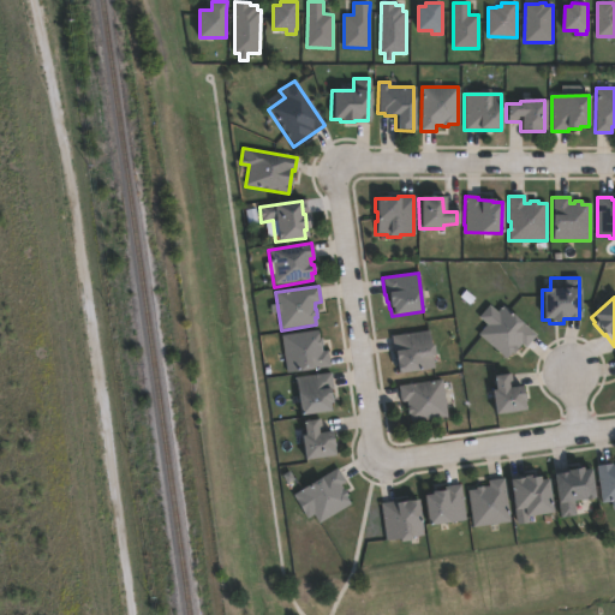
[(536,335),(525,348),(520,344),(507,360),(478,335),(502,306),(536,335)]
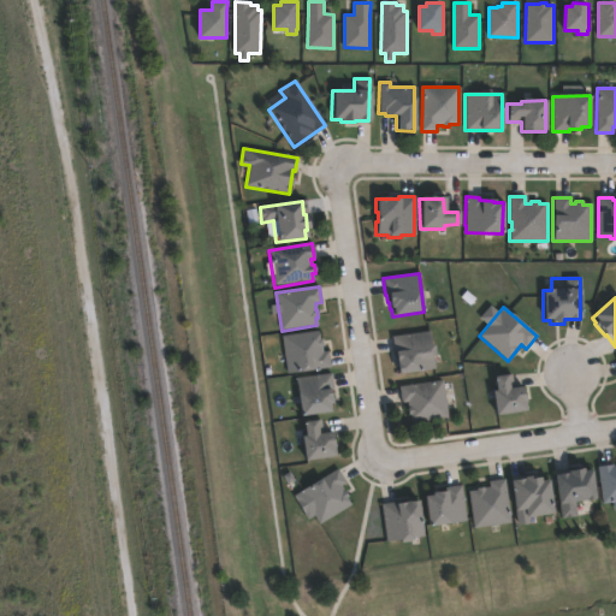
[(428,331),(431,347),(434,347),(437,356),(431,357),(432,369),(396,375),(391,337),(428,331)]
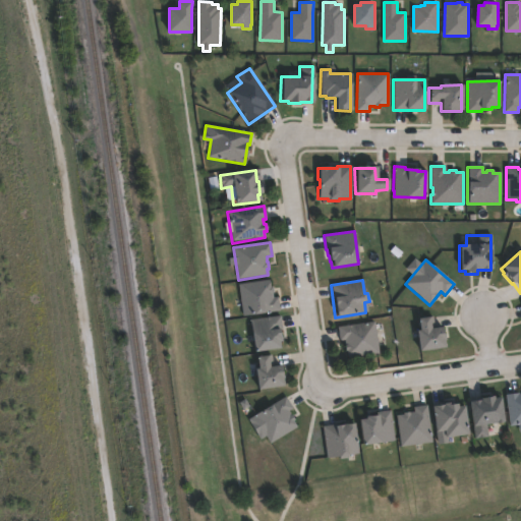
[(269,281),(270,287),(272,287),(273,294),(272,294),(272,298),(277,297),(279,312),(242,317),(238,285),(269,281)]
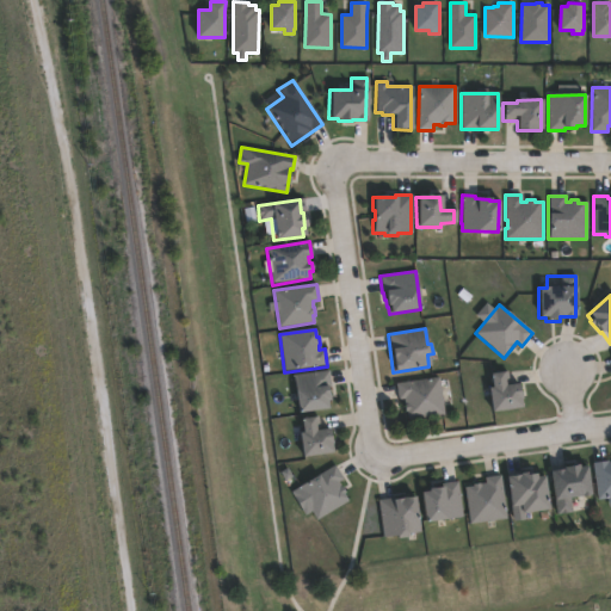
[(326,409),(298,414),(292,376),(328,371),(331,387),(326,388),(327,402),(325,402),(326,409)]
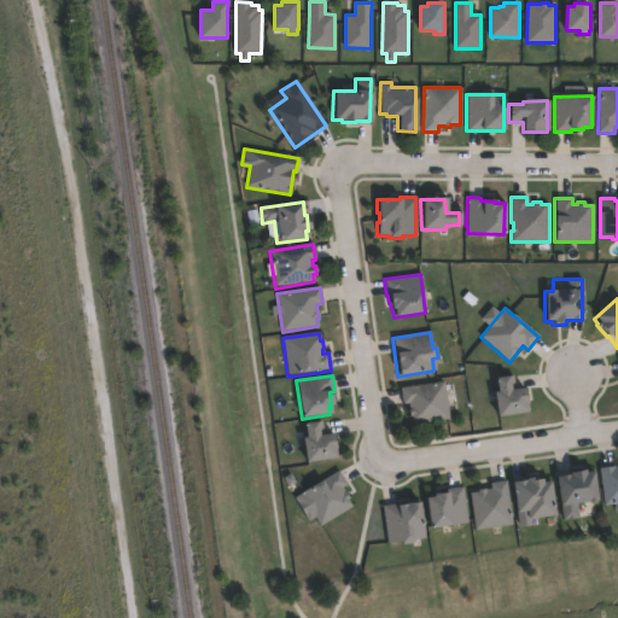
[(513,378),(514,390),(525,389),(528,406),(525,406),(526,415),(495,419),(491,395),(496,395),(494,380),(513,378)]
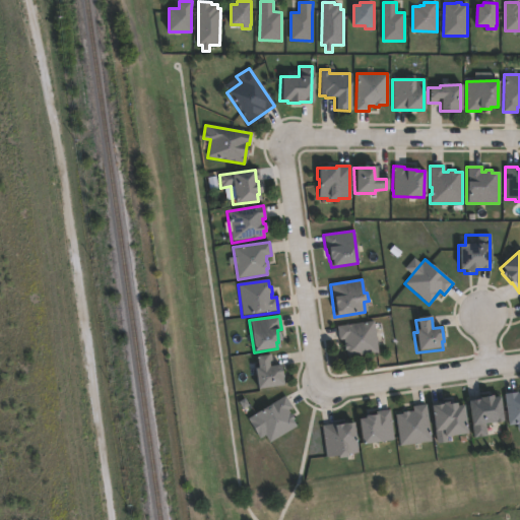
[(374,322),(378,353),(346,359),(345,351),(343,351),(342,344),(344,344),(343,340),(339,340),(337,327),(374,322)]
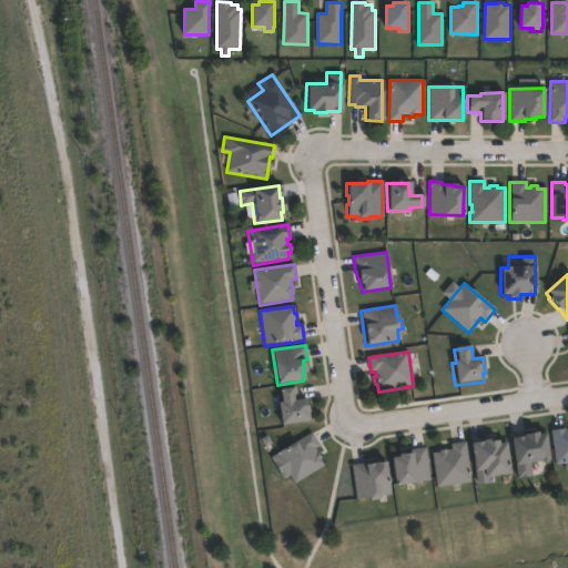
[(295,388),(296,401),(305,399),(306,415),(306,423),(285,425),(286,425),(279,426),(277,411),(274,411),(272,397),(279,396),(277,391),(290,389),(290,388),(295,388)]
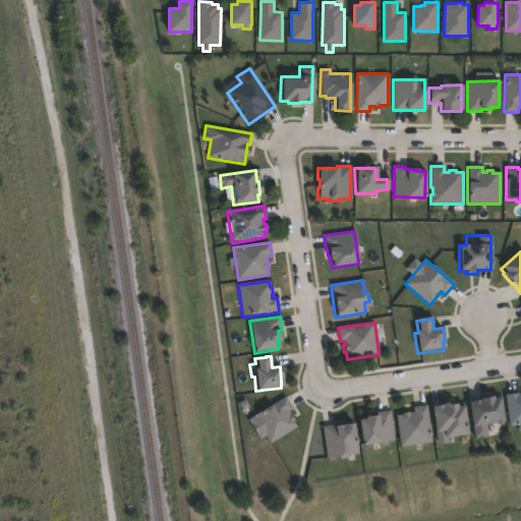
[(520,423),(508,425),(504,393),(518,391),(518,393),(520,393),(520,423)]
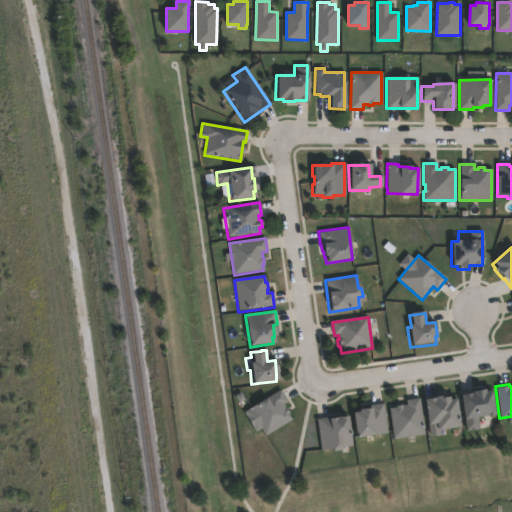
[(484,387),(484,389),(490,388),(494,412),(477,415),(479,428),(467,430),(465,417),(464,418),(460,392),(471,391),(471,389),(484,387)]
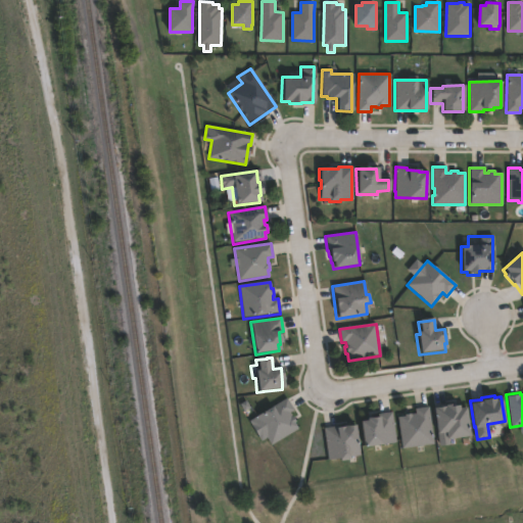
[(297,429),(282,438),(281,438),(272,443),(267,436),(260,440),(249,422),(286,398),(293,411),(289,413),(295,422),(293,423),(297,429)]
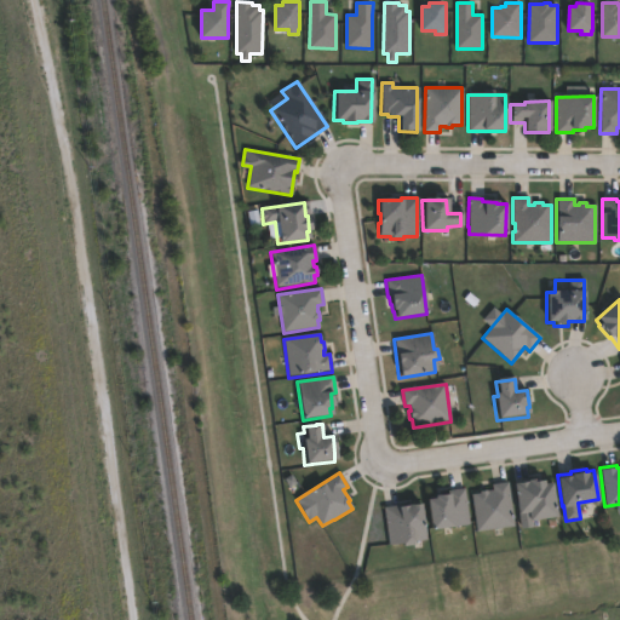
[(532,476),(533,478),(543,477),(543,482),(550,481),(556,515),(530,520),(532,526),(521,528),(518,512),(516,512),(511,482),(526,480),(526,477),(532,476)]
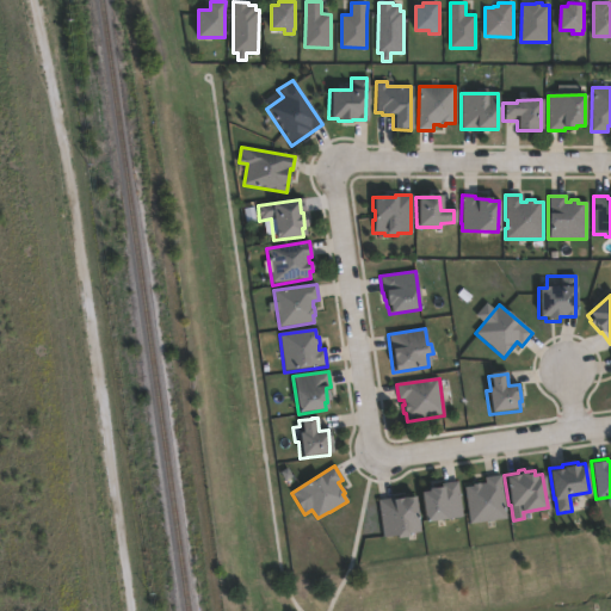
[(500,474),(506,518),(470,523),(469,517),(467,517),(462,487),(473,486),(471,482),(480,482),(485,482),(483,476),(500,474)]
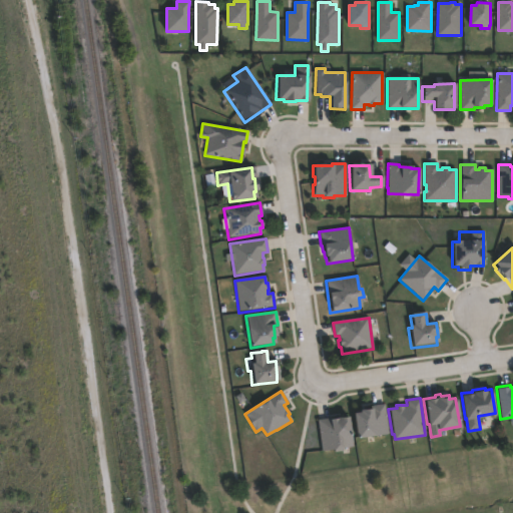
[(388,432),(356,437),(352,411),(358,410),(358,408),(384,404),(388,432)]
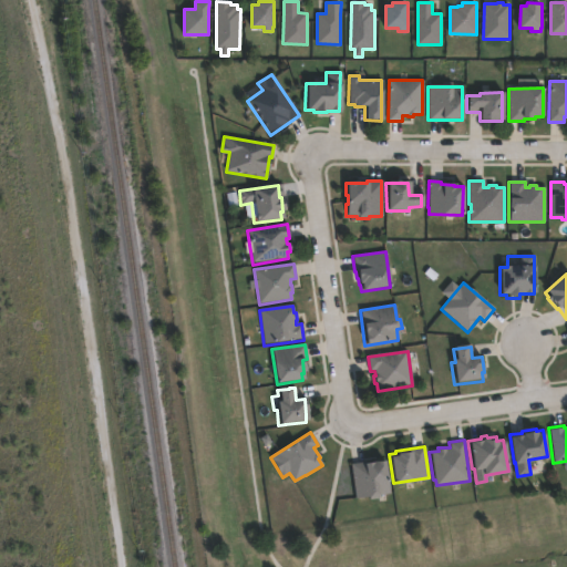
[(378,495),(379,498),(369,500),(369,495),(354,497),(350,463),(383,459),(389,493),(378,495)]
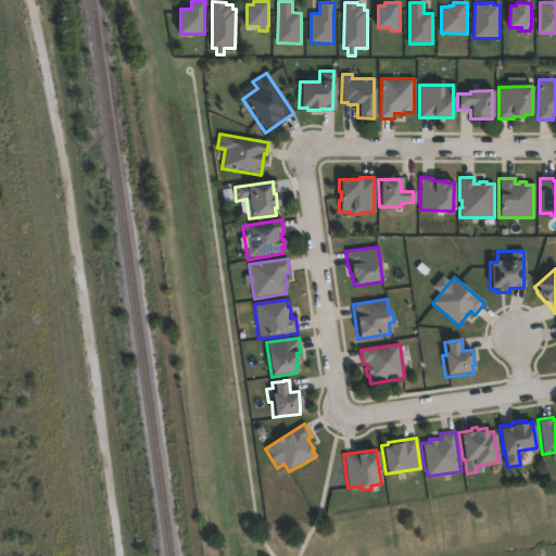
All buildings are outlined.
